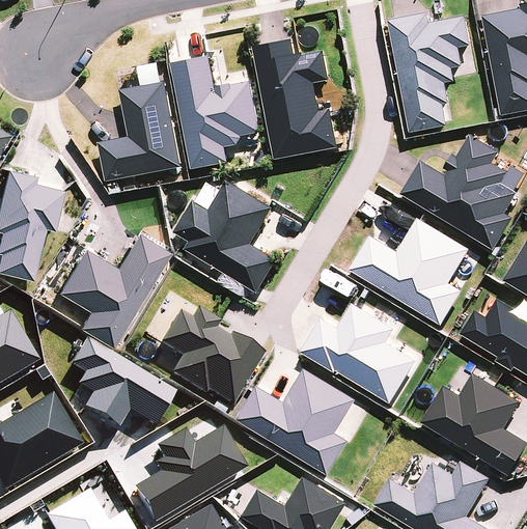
[(519,8),(480,16),(499,115),(526,109),(526,1),(518,4),(519,8)]
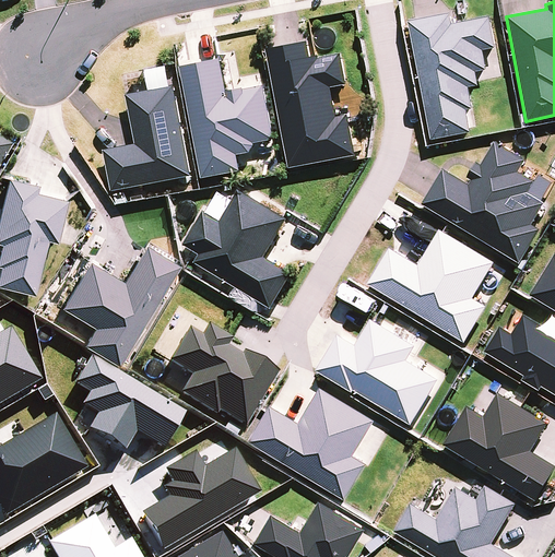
[(447,14),(408,22),(429,139),(468,132),(463,110),(471,109),(467,87),(476,85),(474,71),(484,70),(480,50),(494,47),(487,16),(449,24),(447,14)]
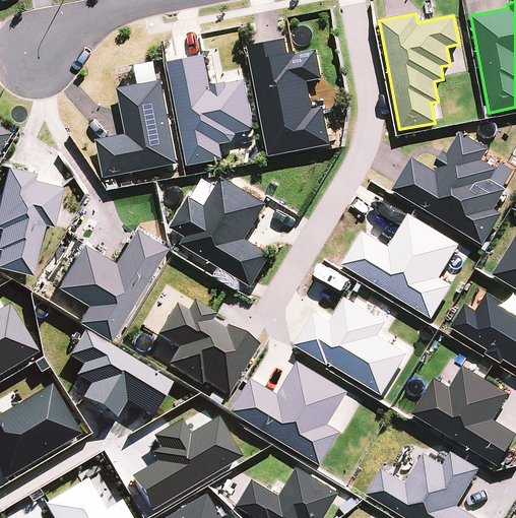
[(284,38),(245,45),(266,156),(328,144),(321,107),(311,109),(306,81),(320,78),(315,50),(294,54),(294,52),(292,52),(287,53),(284,38)]
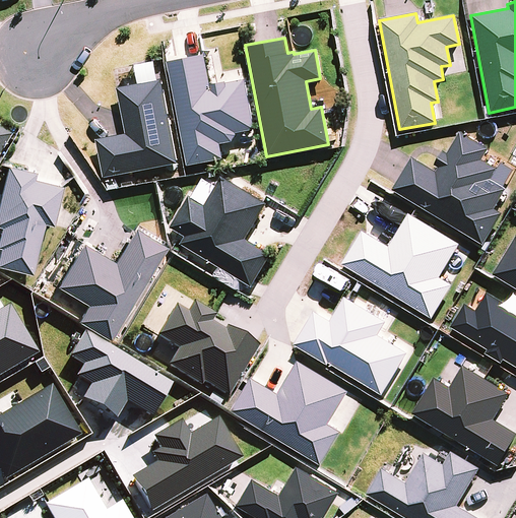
[(201,55),(166,62),(186,166),(221,158),(218,143),(229,142),(234,133),(253,129),(243,80),(223,83),(223,82),(208,85),(202,55),(201,55)]
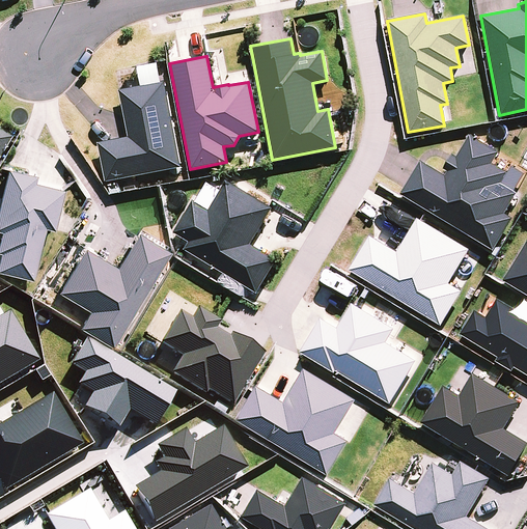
[(104,182),(179,167),(163,81),(117,90),(127,137),(96,142),(104,182)]
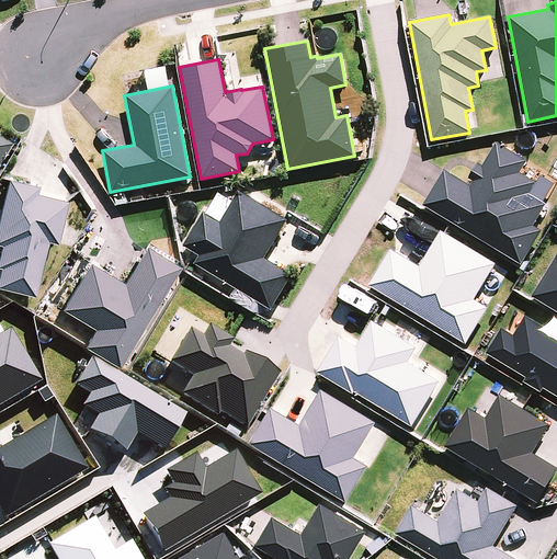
[(421,204),(519,264),(540,230),(531,225),(543,204),(526,193),(533,182),(518,172),(525,160),(495,141),(480,166),(476,162),(466,178),(470,181),(468,185),(442,170),(421,204)]
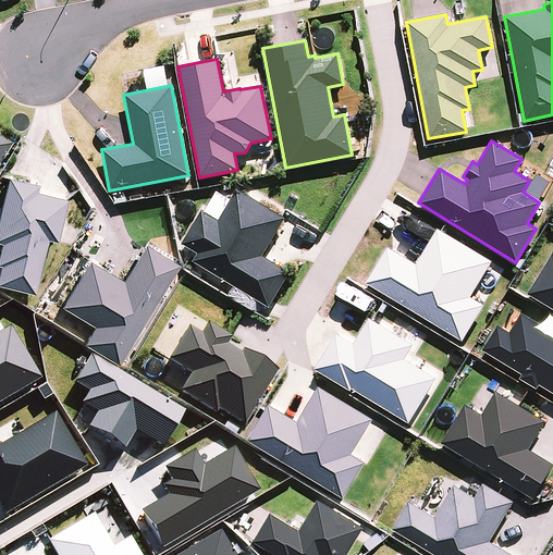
[(33,182),(3,175),(0,188),(0,284),(29,292),(42,237),(51,239),(62,197),(31,189),(33,182)]
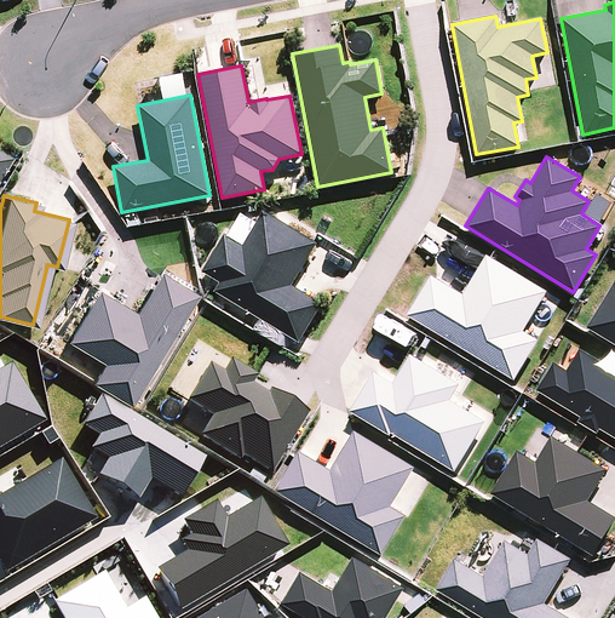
[(213,290),(298,342),(321,303),(289,284),(315,242),(311,240),(263,210),(242,244),(224,233),(201,270),(218,281),(213,290)]
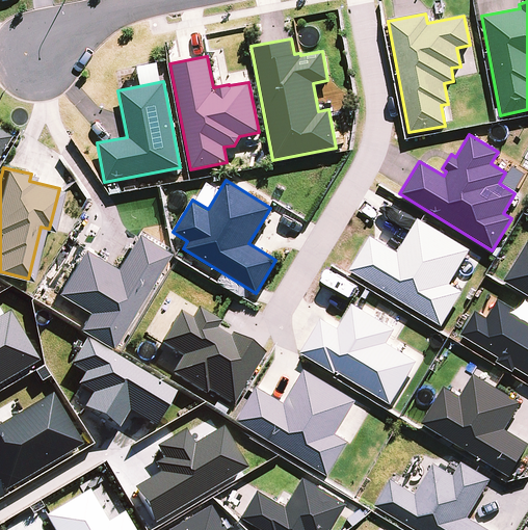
[(363,280),(439,324),(459,290),(448,283),(468,249),(416,218),(396,252),(368,236),(347,270),(363,280)]
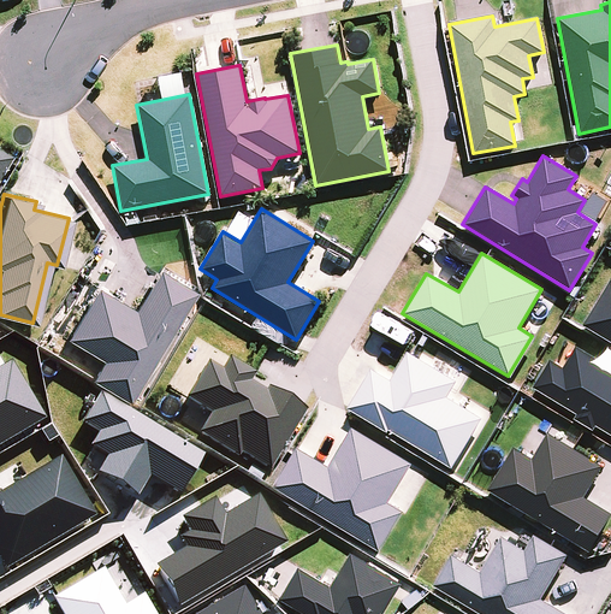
[(125,401),(191,290),(154,269),(131,307),(93,285),(61,337),(99,359),(87,378),(125,401)]
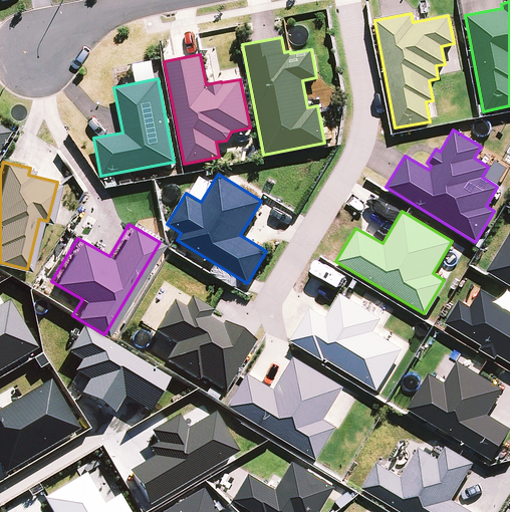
[(484,270),(509,285),(509,232),(508,232),(484,270)]
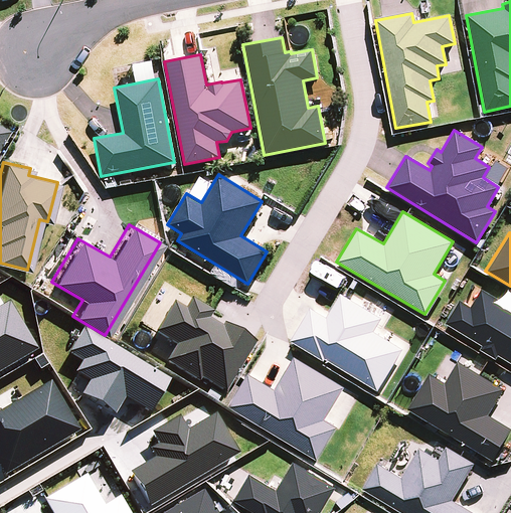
[(458,301),(444,323),(510,363),(510,309),(479,290),(469,307),(458,301)]
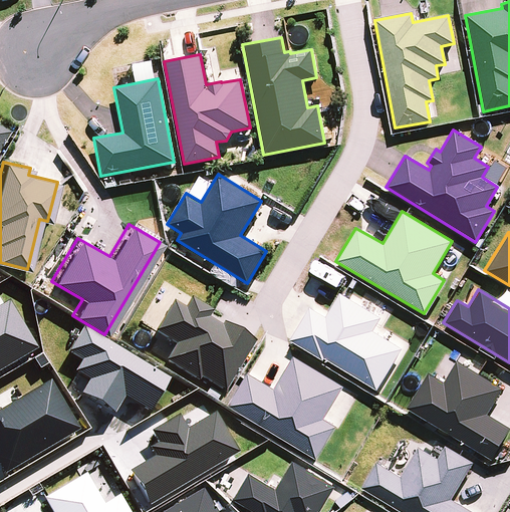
[(321,357),(375,390),(401,347),(371,330),(379,317),(341,294),(338,293),(324,316),(308,307),(288,340),(320,359),(321,357)]
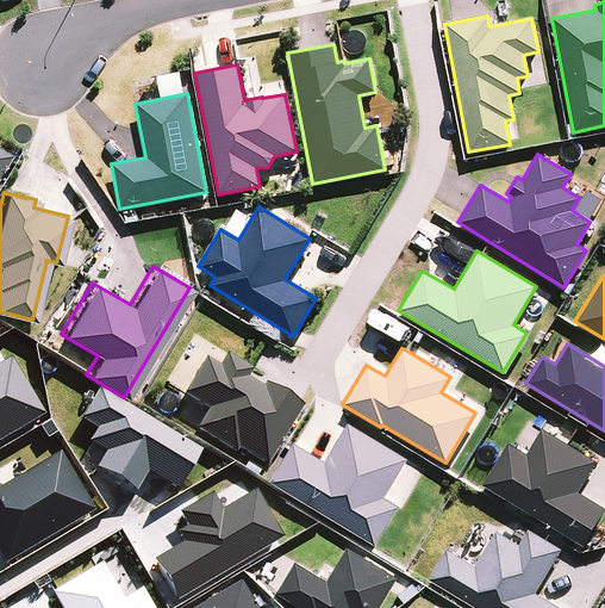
[(0,430),(37,409),(5,353),(0,355),(0,430)]
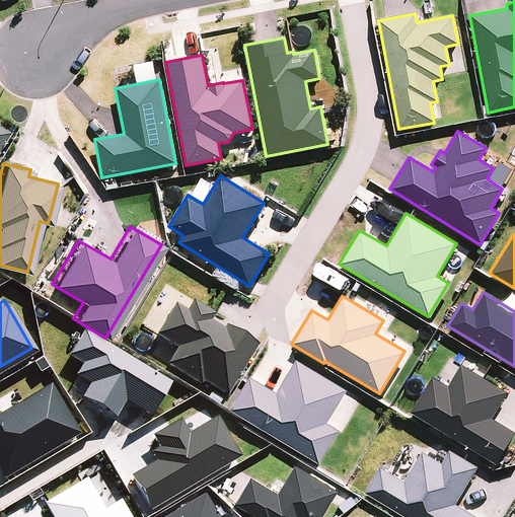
[(220,397),(249,347),(218,328),(217,331),(204,323),(208,315),(187,302),(179,313),(167,306),(149,338),(170,350),(160,367),(194,387),(196,383),(220,397)]
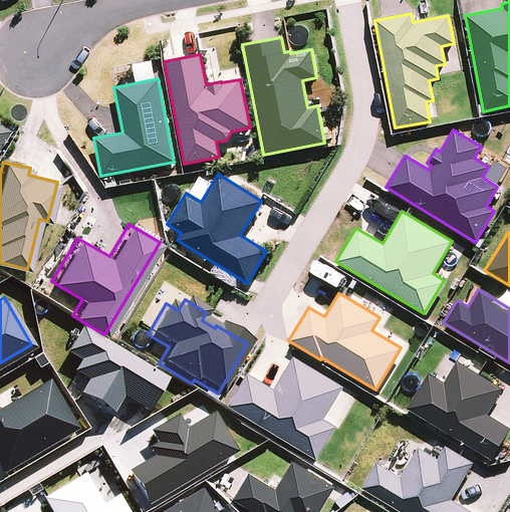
[(75,390),(108,410),(119,392),(146,408),(165,374),(78,322),(63,347),(75,355),(68,367),(83,376),(75,390)]
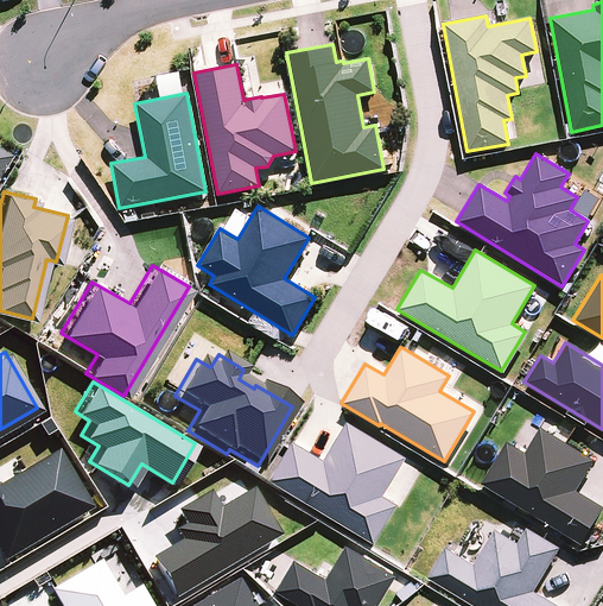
[(286,439),(262,479),(369,541),(393,502),(378,493),(400,455),(341,420),(318,458),(286,439)]
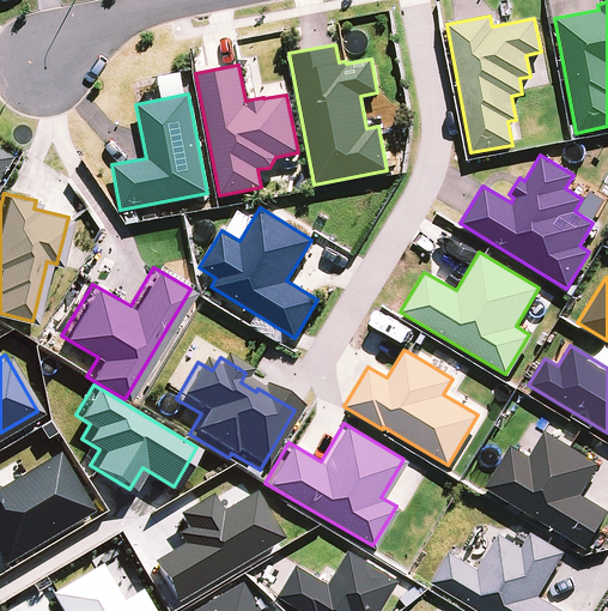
[(509,445),(484,487),(585,549),(607,512),(578,494),(597,463),(543,429),(527,455),(509,445)]
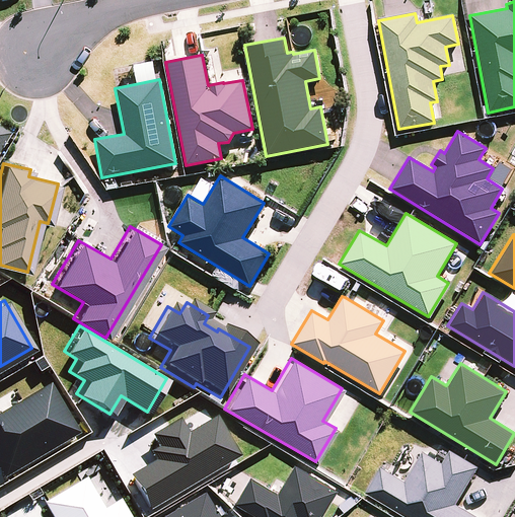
[(0,473),(75,430),(46,380),(0,408),(0,473)]
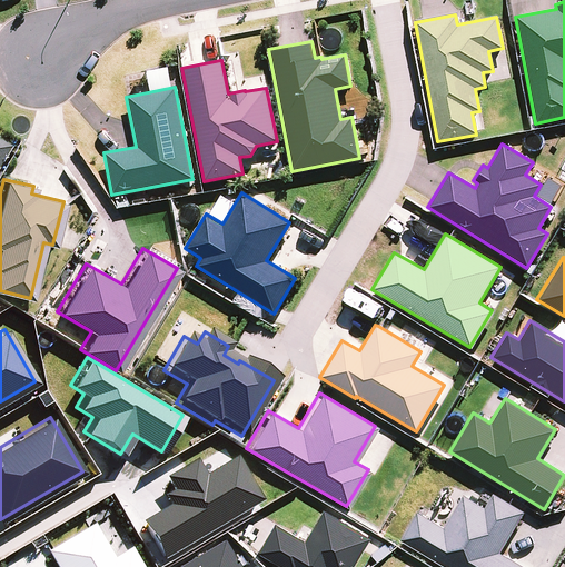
[(201,471),(229,454),(221,440),(194,457),(201,471)]
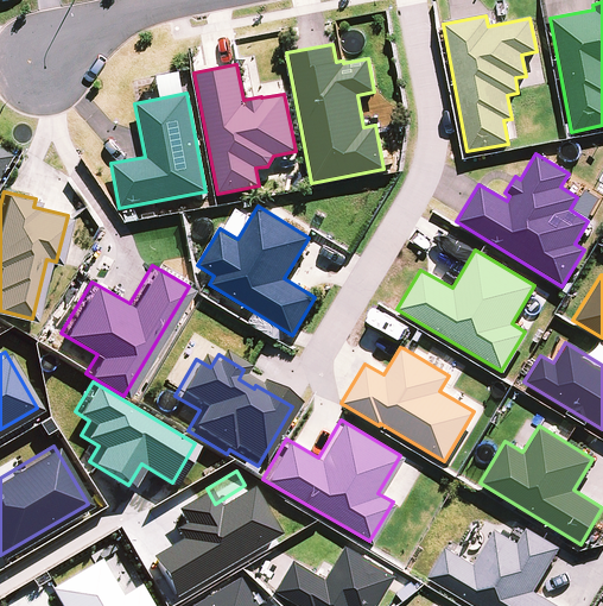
[(175,536),(146,553),(170,594),(275,530),(249,483),(245,485),(215,504),(207,488),(205,487),(171,506),(179,519),(169,525),(175,536)]
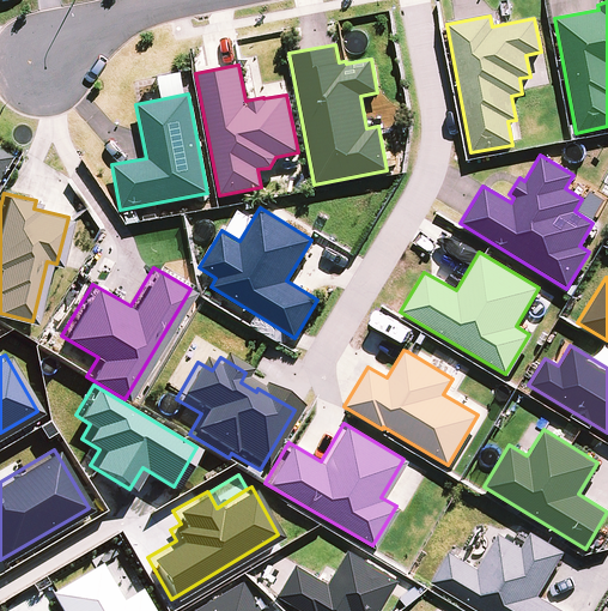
[(448,551),(429,582),(476,610),(563,610),(536,594),(563,551),(529,532),(521,548),(497,533),(475,569),(448,551)]
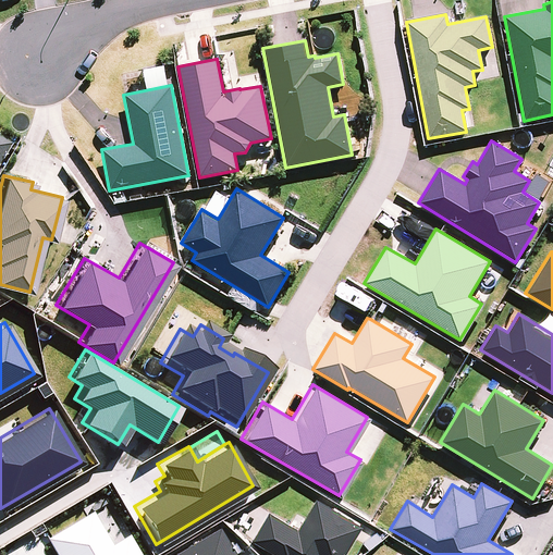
[(341,554),(360,525),(314,496),(295,528),(267,510),(249,538),(277,554),(341,554)]
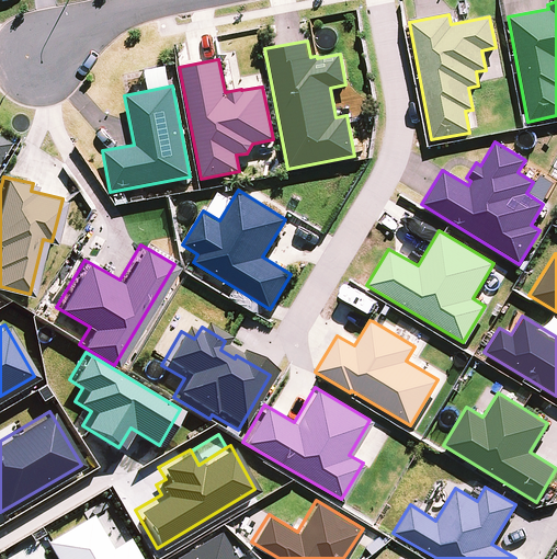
[(238,558),(220,528),(168,558),(238,558)]
